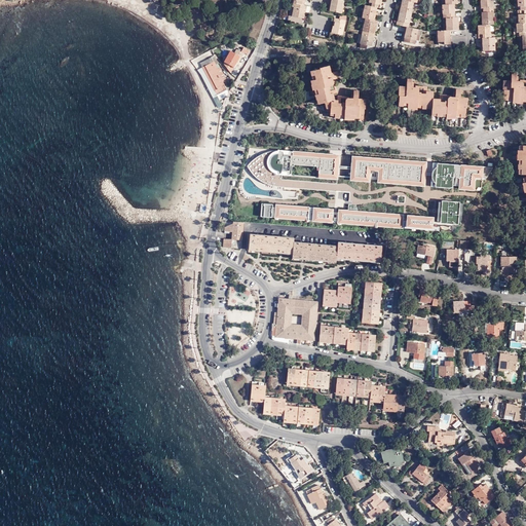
[(293,0),(292,10),(303,13),(306,1),(303,0),(300,0),(293,0)]
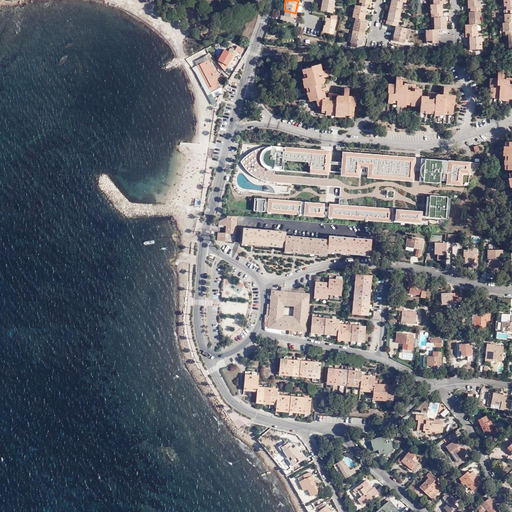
[(353,12),(356,13),(365,14),(368,3),(359,1),(355,0),(353,12)]
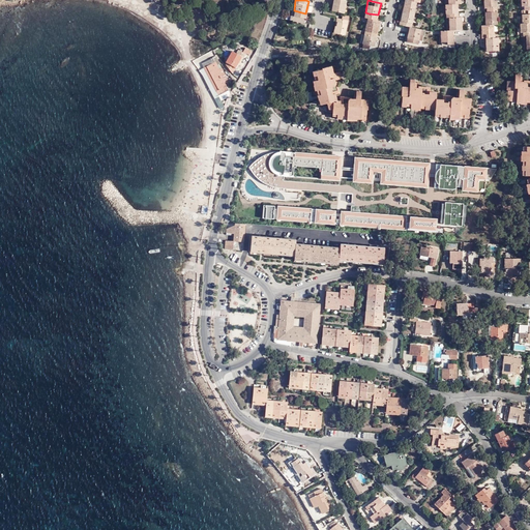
[(405,0),(404,7),(415,9),(417,0),(405,0)]
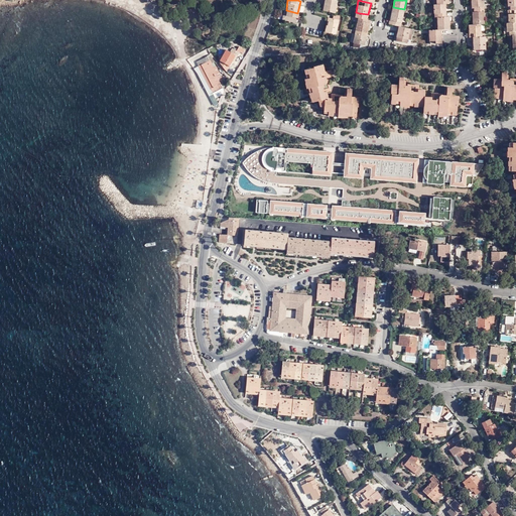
[(434,0),(435,12),(438,12),(444,12),(443,0),(434,0)]
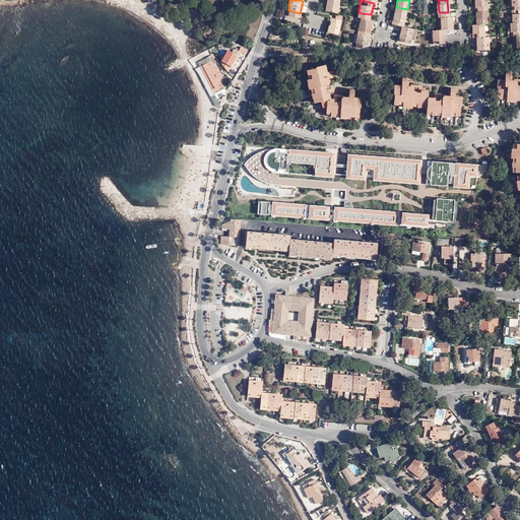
[(396,7),(393,19),(402,20),(405,21),(407,9),(396,7)]
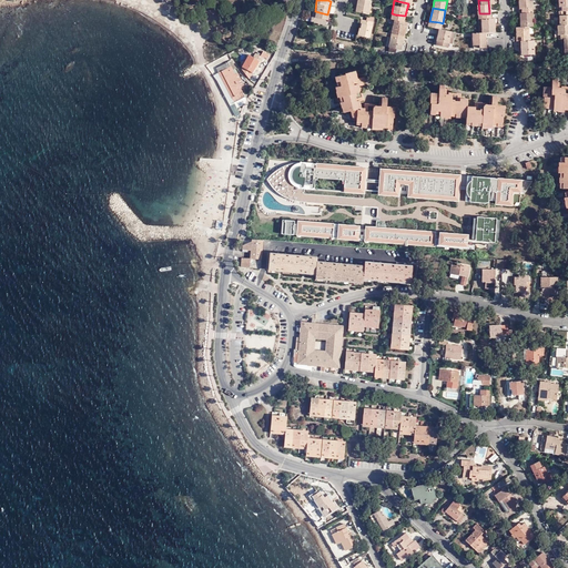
[(530,20),(534,20),(533,8),(520,9),(520,21),(530,20)]
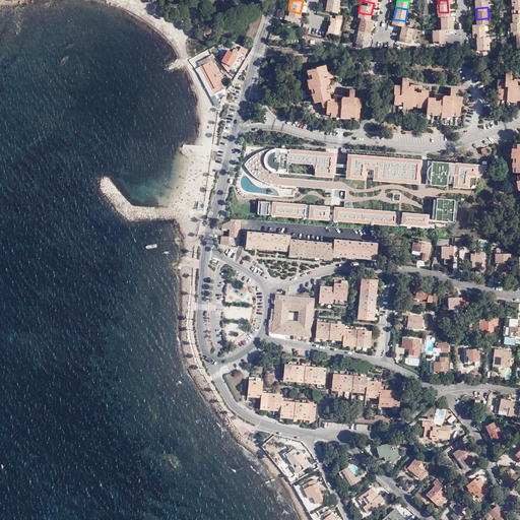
[(341,14),(335,12),(333,12),(332,21),(329,21),(328,27),(339,29),(341,14)]
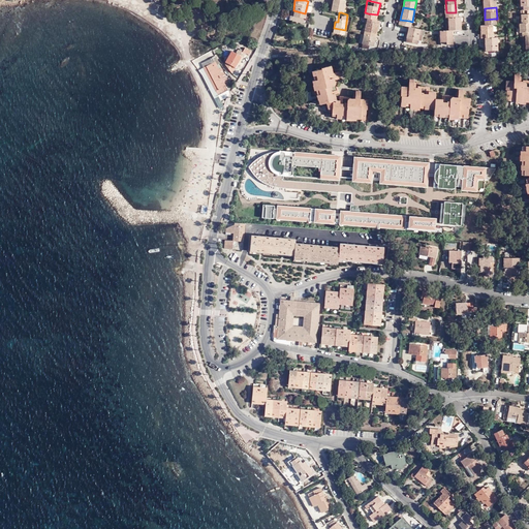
[(449,12),(449,25),(453,25),(462,25),(461,12),(458,12),(456,12),(449,12)]
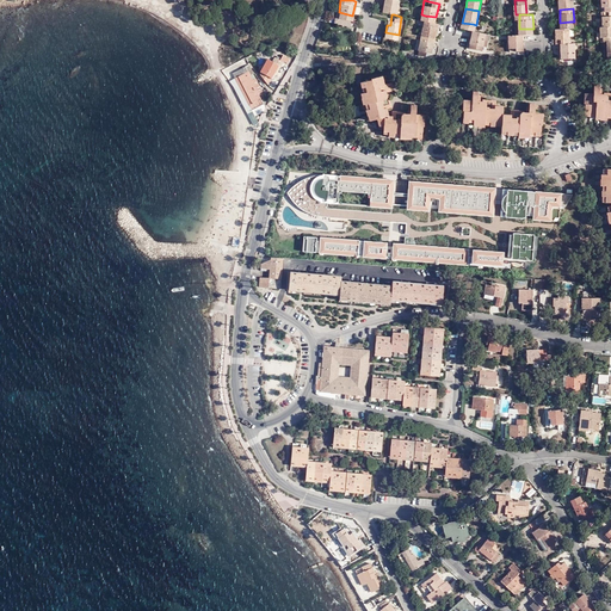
[(425,16),(421,30),(436,32),(439,18),(436,17),(425,16)]
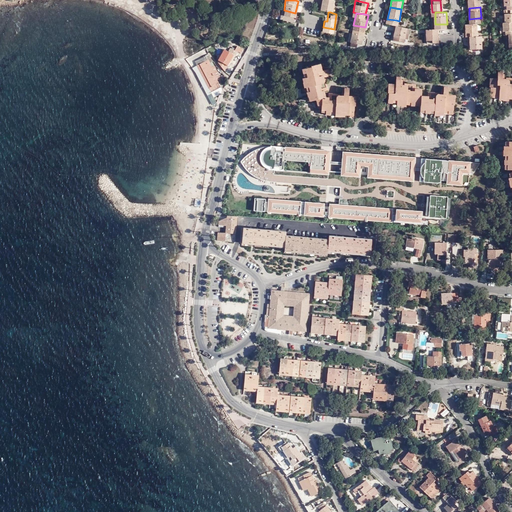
[(470,32),(478,32),(478,18),(469,19),(466,19),(466,32),(470,32)]
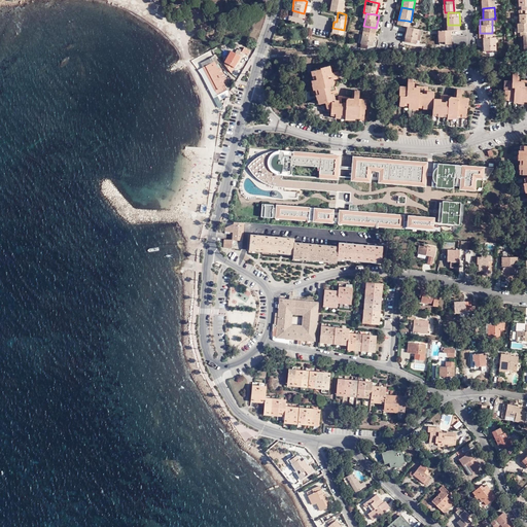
[(416,38),(419,23),(411,22),(408,21),(407,26),(410,26),(409,30),(407,29),(405,35),(416,38)]
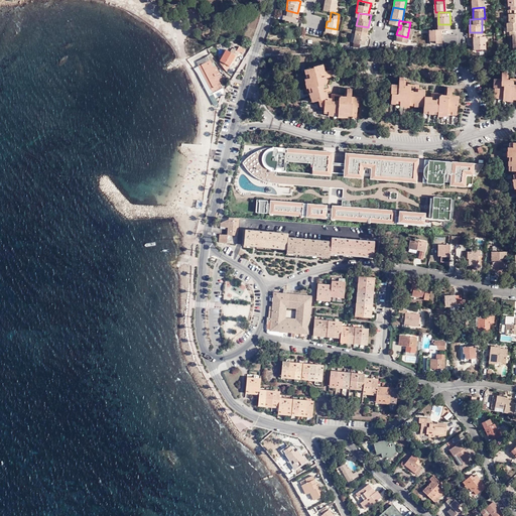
[(438,24),(430,24),(430,35),(437,35),(437,39),(441,39),(441,24),(438,24)]
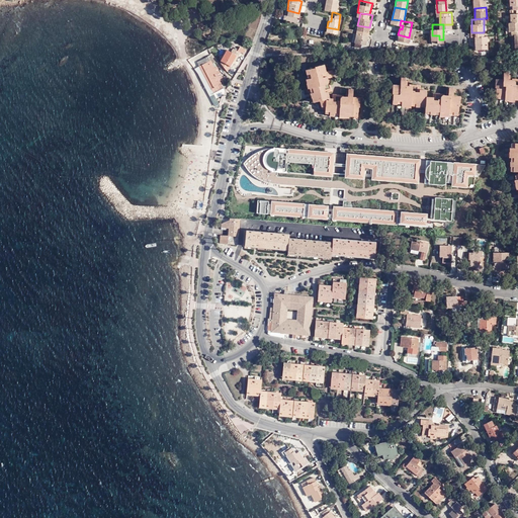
[(369,27),(357,25),(355,36),(365,39),(366,39),(369,27)]
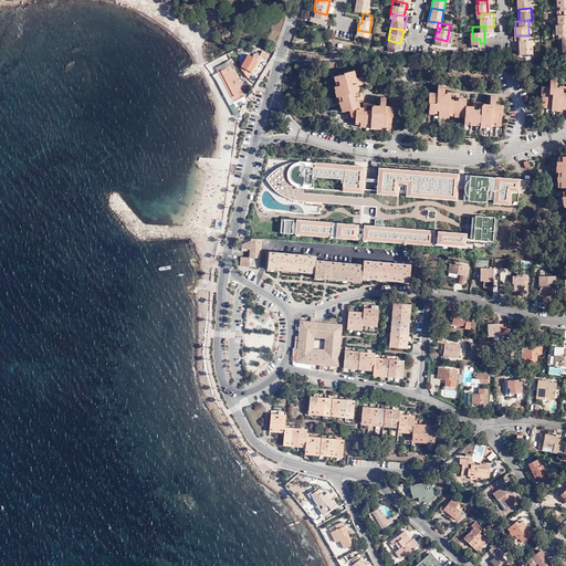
[(533,49),(533,34),(528,35),(520,35),(521,50),(533,49)]
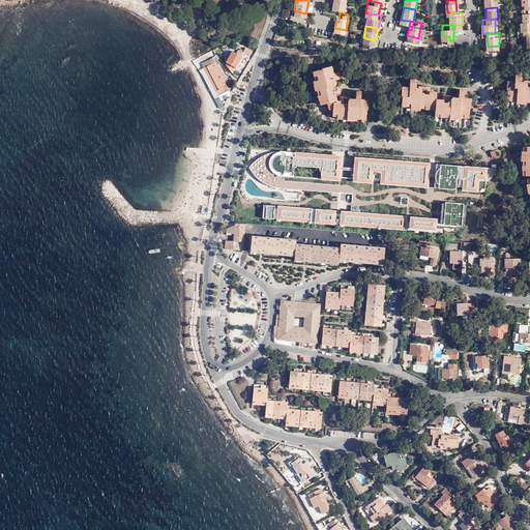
[(246,54),(248,55),(252,51),(247,49),(245,53),(243,52),(239,50),(237,53),(233,51),(226,62),(227,62),(226,64),(233,74),(238,64),(242,56),(243,57),(246,54)]
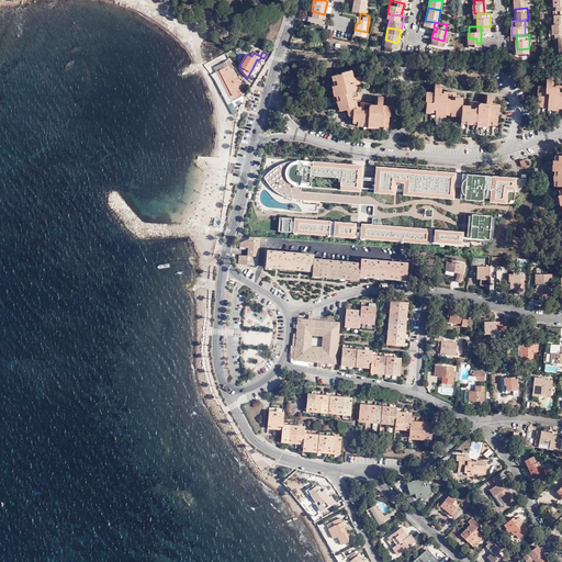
[(216,71),(232,101),(243,96),(237,86),(242,85),(228,59),(214,67),(216,71)]
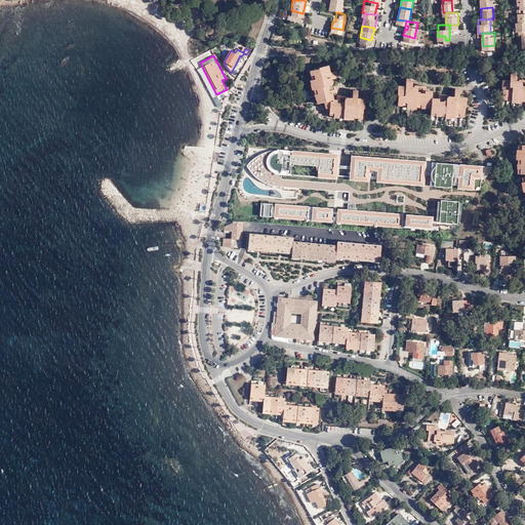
[(327,82),(331,81),(329,73),(333,72),(332,67),(328,68),(326,61),(316,64),(316,65),(311,67),(312,71),(313,75),(314,78),(312,79),(313,85),(316,84),(317,88),(318,92),(320,97),(322,96),(324,102),(329,102),(329,105),(334,106),(334,107),(339,107),(345,107),(345,108),(352,109),(352,108),(357,108),(357,107),(362,107),(366,107),(366,102),(368,101),(369,92),(358,92),(358,85),(353,85),(353,87),(351,87),(351,91),(346,91),(346,97),(338,97),(338,96),(333,95),(331,88),(329,89),(327,82)]
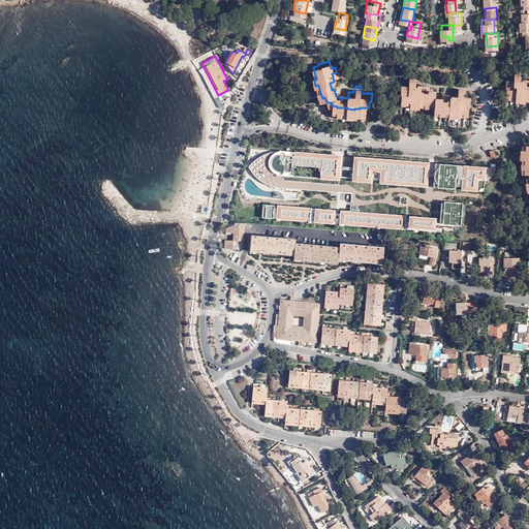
[(228,90),(218,95),(204,67),(198,70),(203,74),(219,107),(223,105),(221,100),(228,97),(229,93),(228,90)]
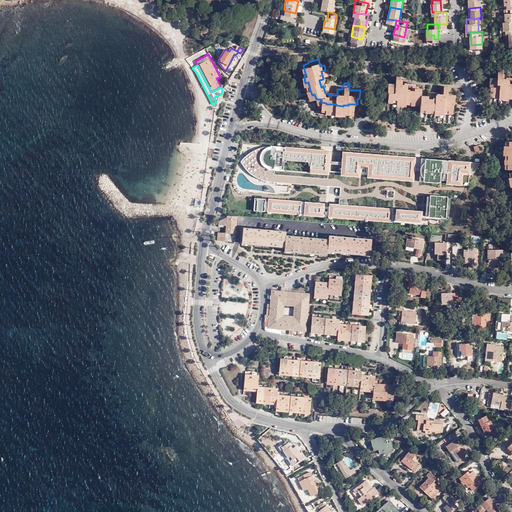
[(511,67),(507,67),(507,71),(499,70),(498,80),(499,81),(498,87),(502,87),(502,86),(507,87),(507,90),(511,90),(511,67)]
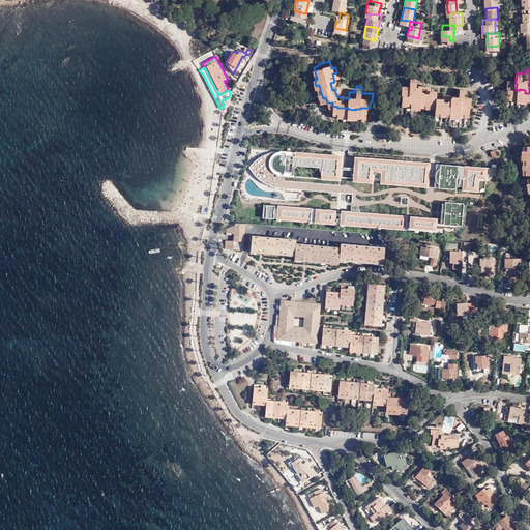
[(450,90),(450,88),(445,88),(445,84),(439,83),(439,84),(431,84),(431,79),(427,79),(427,76),(424,76),(419,76),(418,79),(411,79),(411,89),(412,89),(412,95),(417,95),(417,94),(420,94),(420,95),(425,95),(425,97),(431,98),(432,95),(436,95),(436,97),(440,97),(440,96),(444,96),(444,99),(444,105),(447,105),(451,105),(457,105),(457,107),(462,107),(462,105),(466,105),(470,105),(474,105),(474,97),(476,97),(476,87),(470,87),(470,83),(465,83),(464,83),(464,86),(460,85),(460,90),(450,90)]
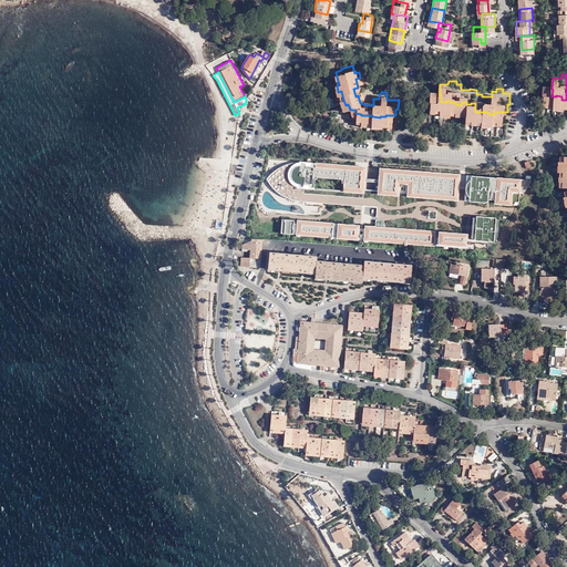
[(303,187),(363,193),(366,166),(306,162),(303,187)]
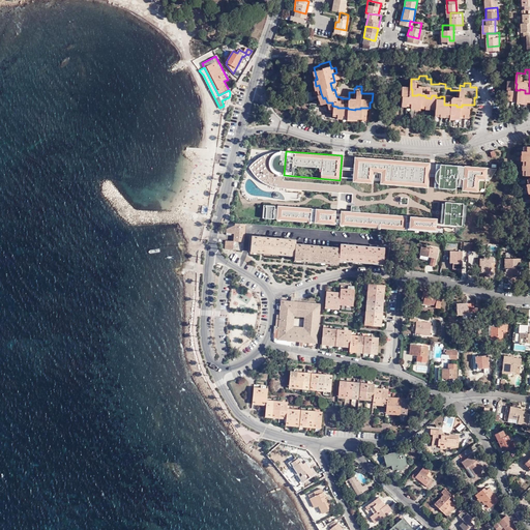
[(431,162),(355,156),(353,181),(374,182),(374,171),(381,172),(381,183),(429,187),(431,162)]
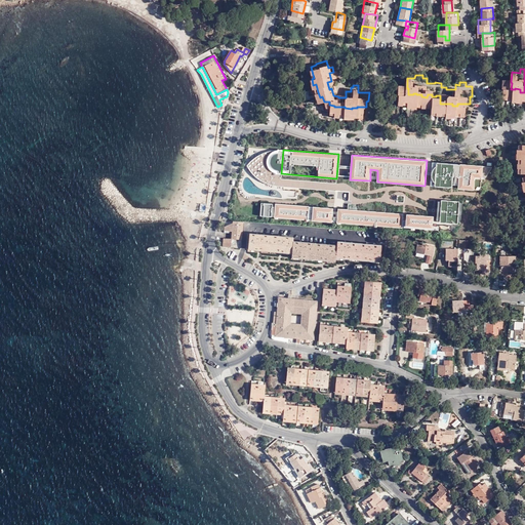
[(482,165),(431,162),(430,186),(451,187),(452,185),(456,185),(456,189),(473,190),(474,177),(481,177),(482,165)]
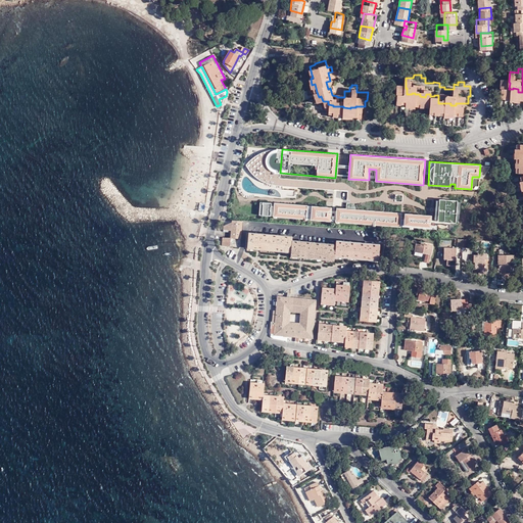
[(457,200),(438,199),(437,221),(455,223),(457,200)]
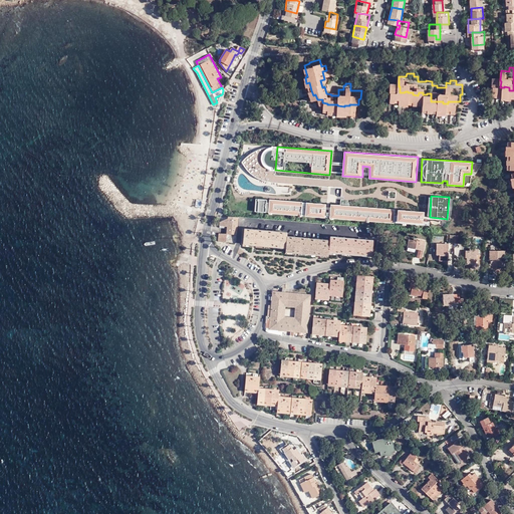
[(267,199),(256,198),(255,211),(266,212),(267,199)]
